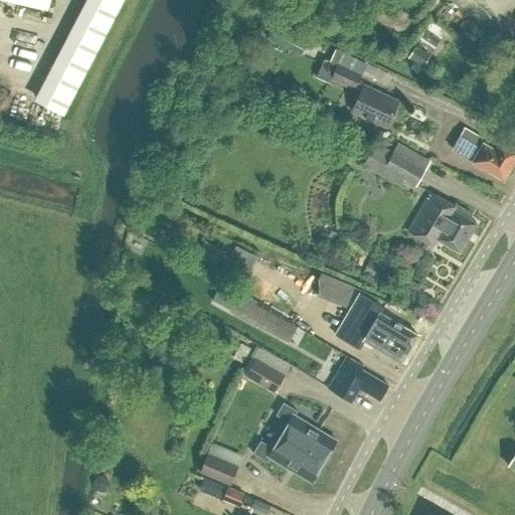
[(11,0),(47,9),(49,0),(11,0)]
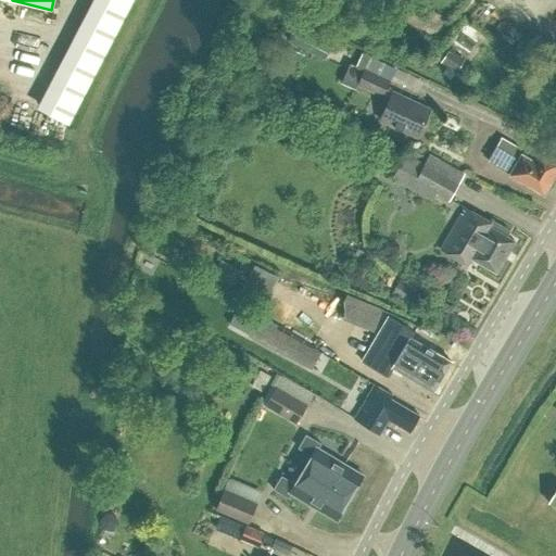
[(454,41),(468,51),(475,40),(475,39),(462,32),(460,30),(454,41)]
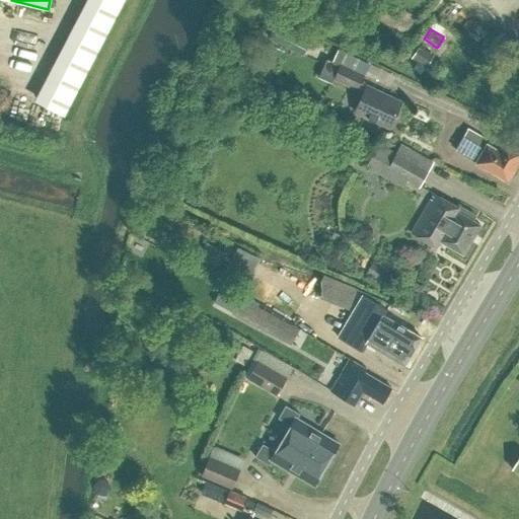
[(313,38),(309,47),(313,49),(315,46),(324,50),(327,43),(318,38),(317,40),(313,38)]
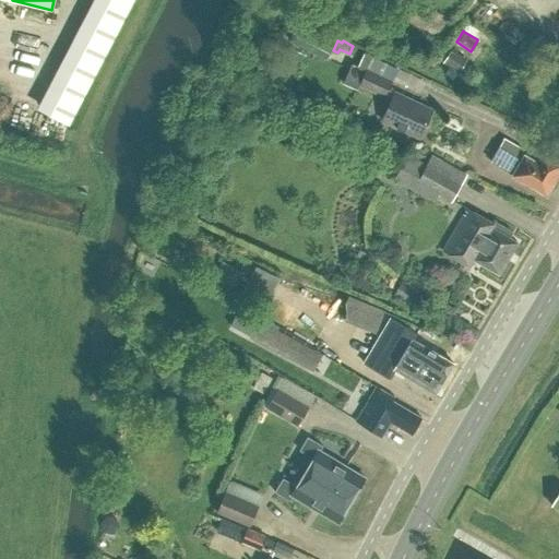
[(467,60),(451,49),(450,50),(443,61),(442,63),(458,73),(467,60)]
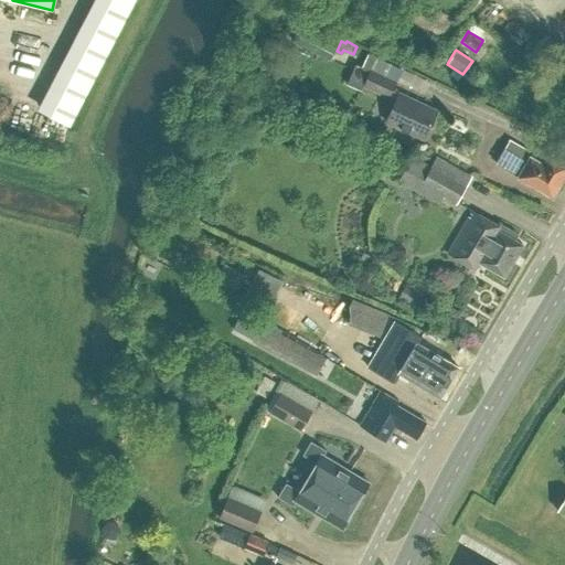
[(347,84),(361,89),(363,86),(390,98),(393,91),(397,82),(403,68),(401,68),(368,53),(368,54),(362,66),(355,64),(347,84)]
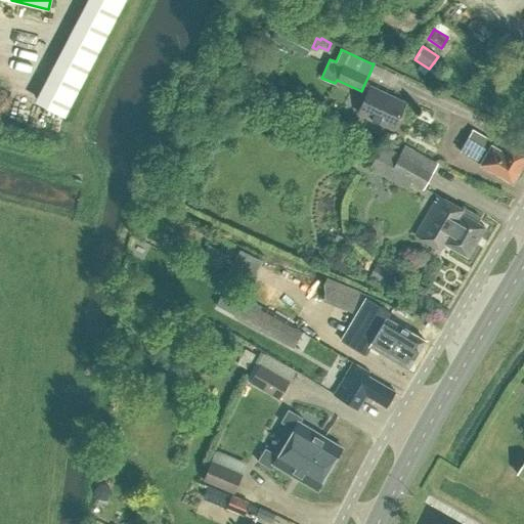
[(4,63),(11,72),(25,60),(17,52),(4,63)]
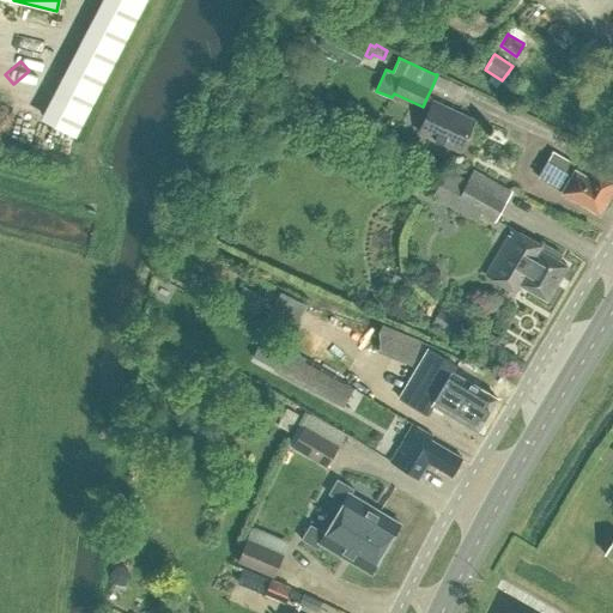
[(477,120),(434,102),(430,109),(420,134),(462,152),(477,120)]
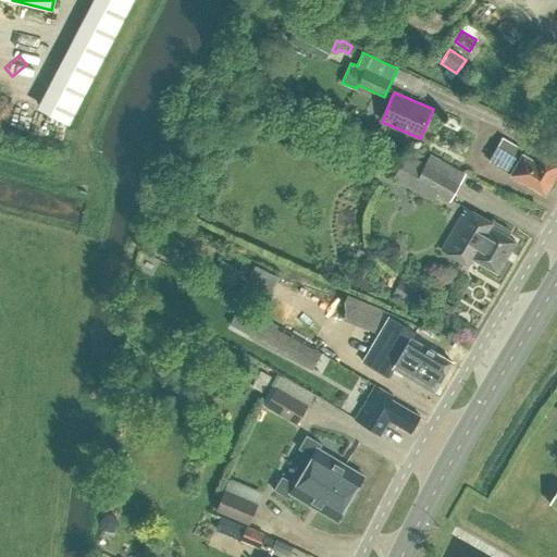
[(545,194),(556,172),(556,160),(543,152),(537,161),(525,155),(523,159),(499,145),(491,160),(514,173),(512,175),(545,194)]
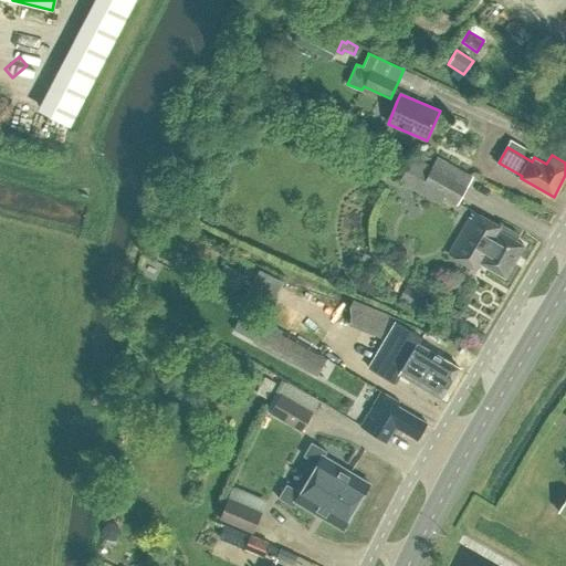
[(458,203),(467,187),(472,177),(437,156),(431,166),(412,156),(399,181),(439,205),(443,196),(458,203)]
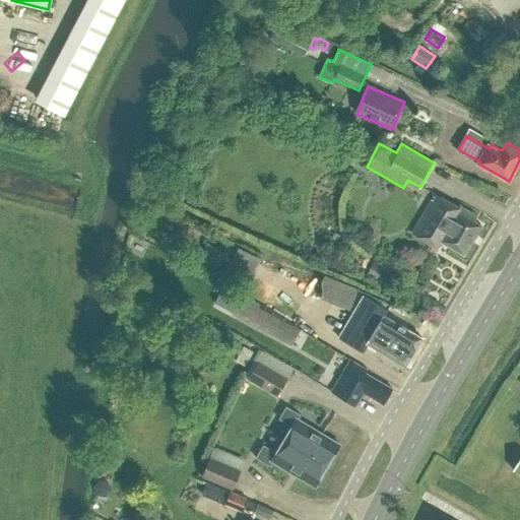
[(434,195),(410,233),(413,236),(436,249),(440,242),(443,243),(463,255),(480,225),(472,221),(475,216),(458,206),(457,208),(436,196),(434,195)]
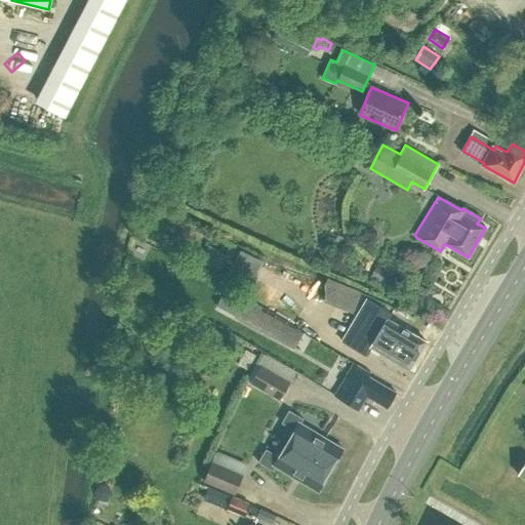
[(248,287),(254,273),(234,264),(225,259),(227,254),(207,245),(197,267),(216,276),(221,266),(229,269),(226,277),(248,287)]
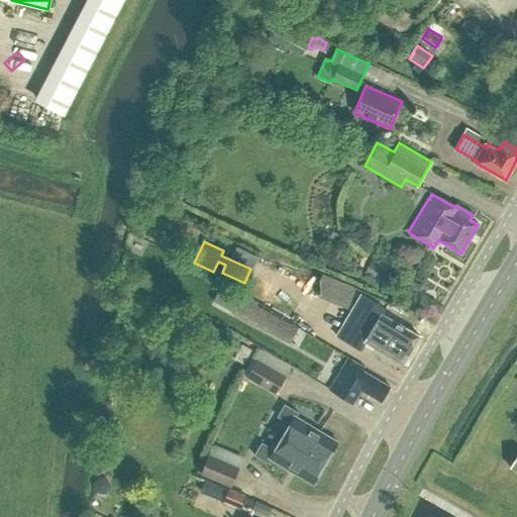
[(382,290),(392,273),(372,262),(362,278),(382,290)]
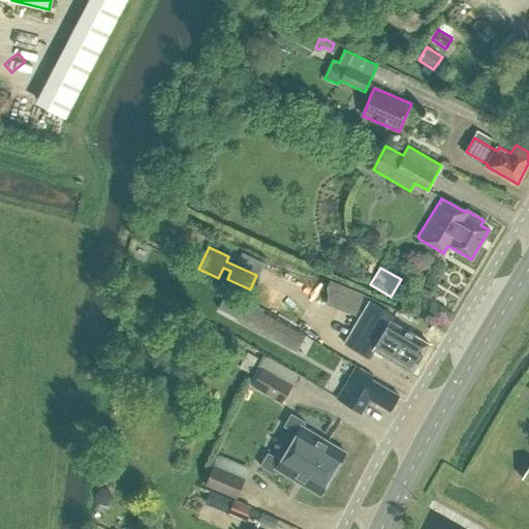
[(225,293),(217,308),(236,318),(244,304),(225,293)]
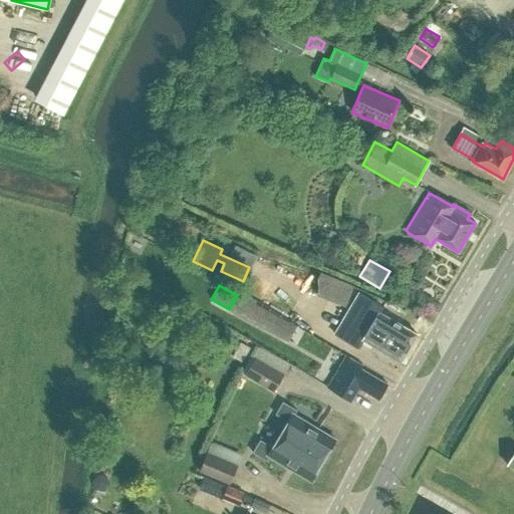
[(378,312),(379,311),(382,306),(360,293),(340,326),(361,339),(368,328),(367,328),(378,311),(378,312)]
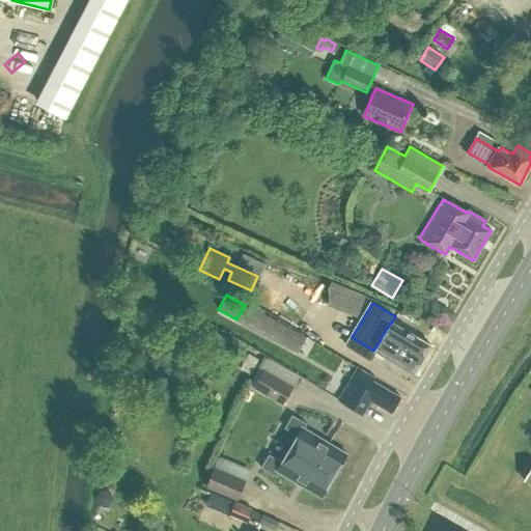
[(250,307),(242,323),(292,350),(301,334),(250,307)]
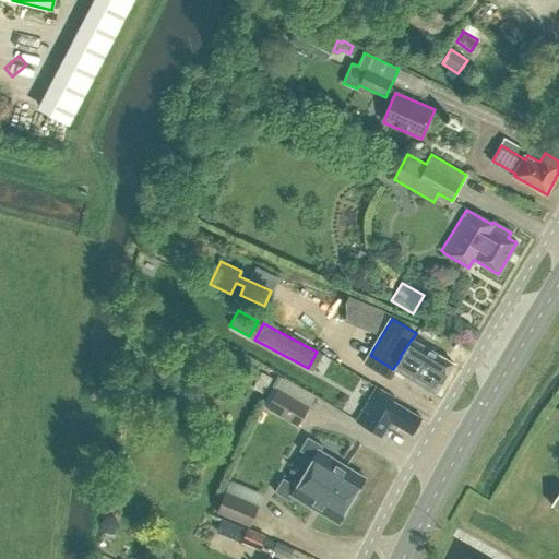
[(393,369),(370,355),(365,364),(389,378),(394,369),(435,393),(440,384),(442,385),(448,377),(445,376),(453,364),(413,339),(412,340),(412,339),(400,357),(401,357),(393,369)]
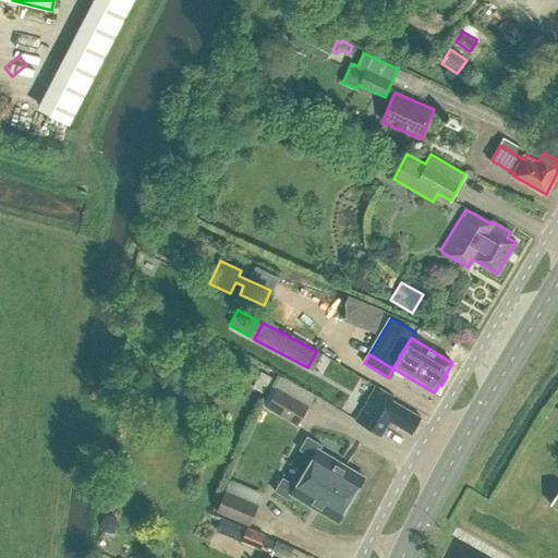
[(375,386),(354,419),(381,435),(389,422),(409,434),(417,421),(420,417),(392,400),(393,397),(375,386)]
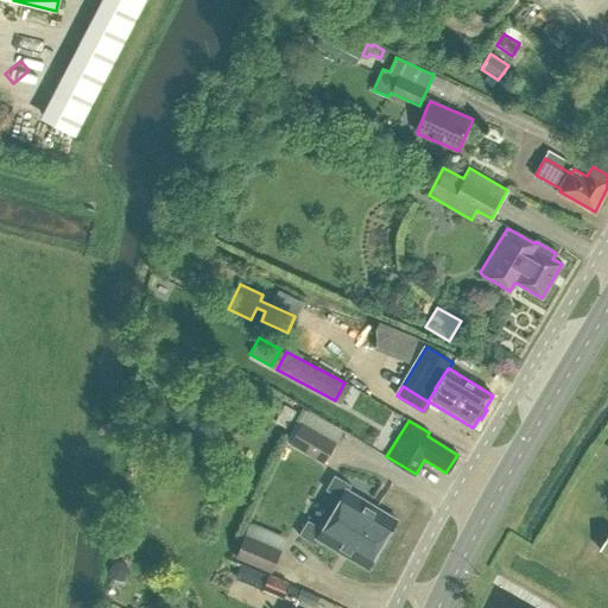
[(301,423),(289,444),(291,445),(323,463),(334,443),(301,423)]
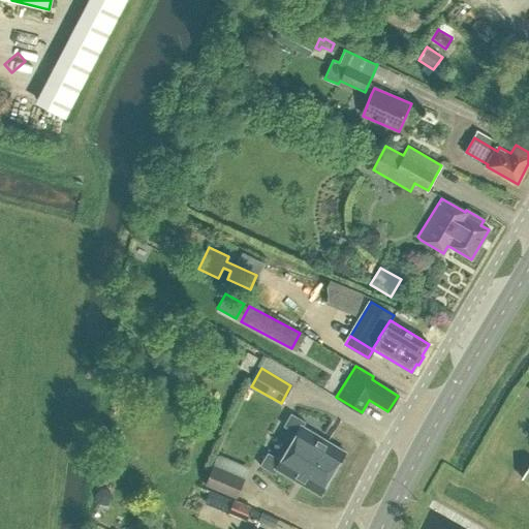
[(297,434),(288,447),(332,473),(336,465),(340,465),(343,459),(342,456),(344,452),(303,426),(305,422),(290,413),(283,426),(297,434)]
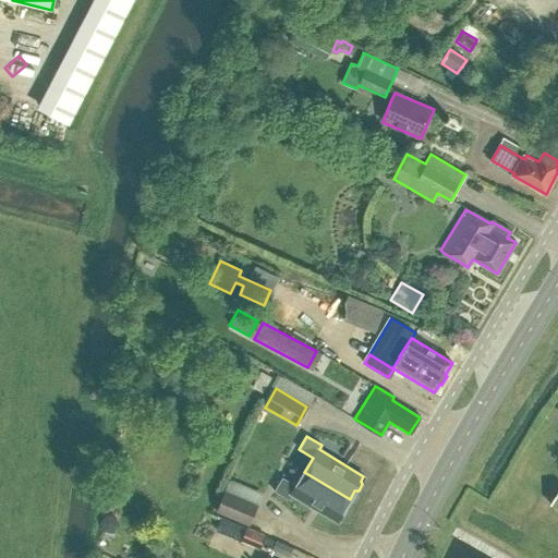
[(344,507),(348,502),(350,499),(304,472),(295,485),(282,477),(274,490),(289,500),(292,495),(336,521),(339,517),(342,516),(346,510),(344,507)]
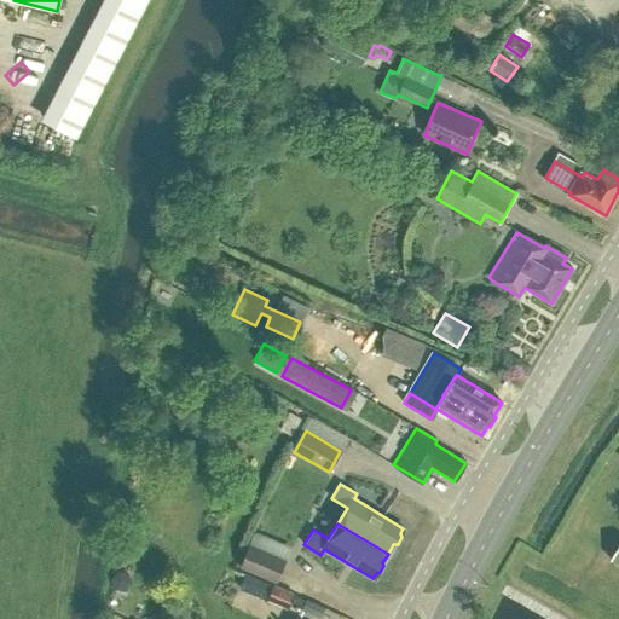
[(250,547),(241,568),(276,583),(284,561),(250,547)]
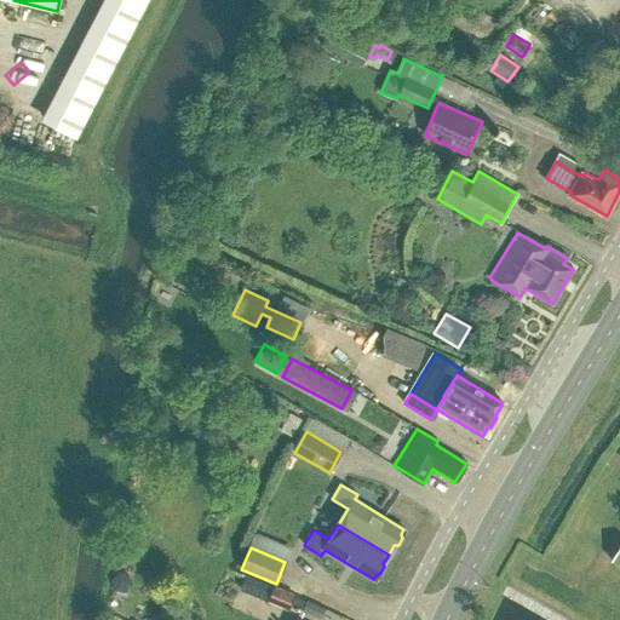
[(118,572),(110,580),(115,589),(125,591),(132,583),(127,573),(118,572)]
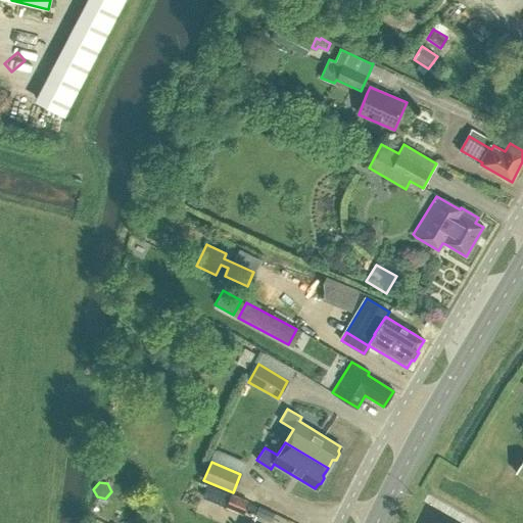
[(243,515),(248,502),(231,494),(226,508),(243,515)]
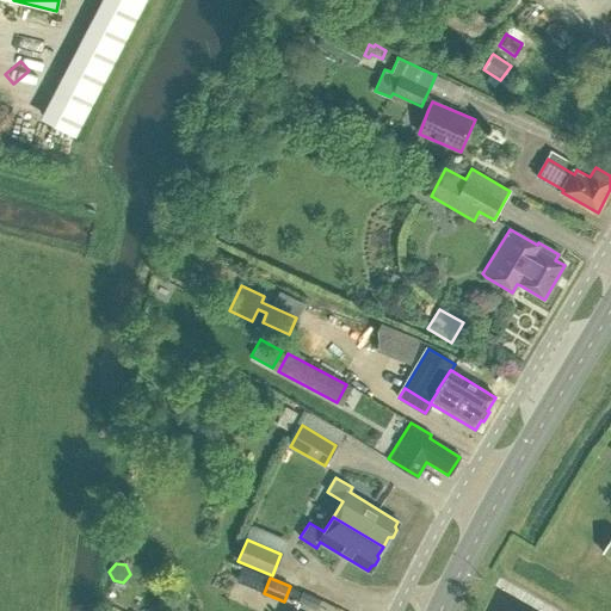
[(315,608),(319,600),(306,593),(302,602),(315,608)]
